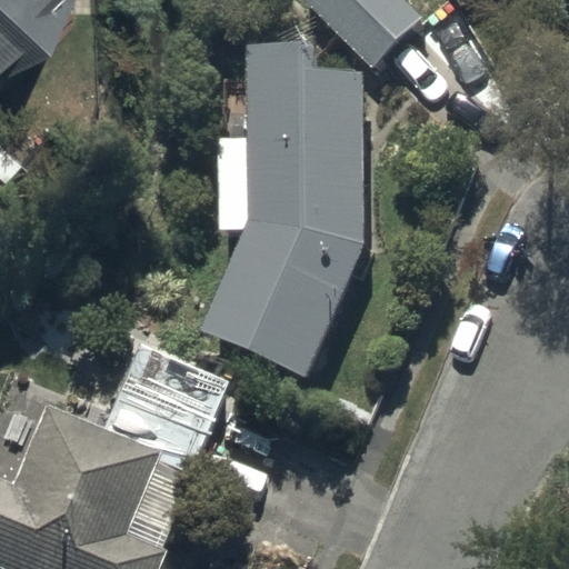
[(0,0),(0,85),(79,0),(0,0)]
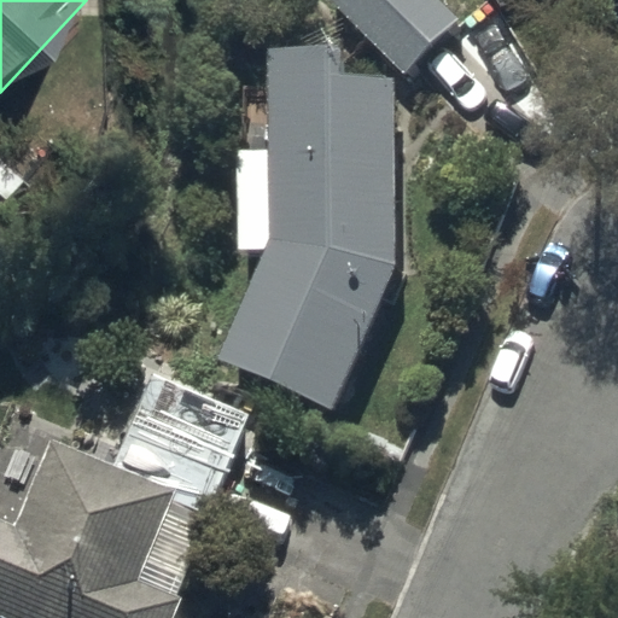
[(438,0),(328,0),(402,75),(459,21),(438,0)]
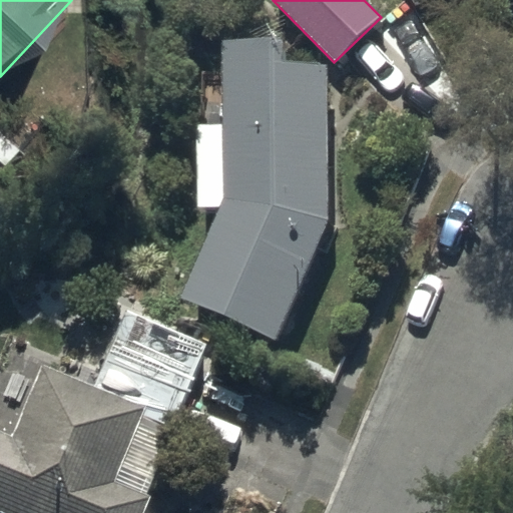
[(198,205),(219,205),(179,296),(273,338),(326,220),(326,66),(284,66),(284,39),(222,39),(222,126),(199,126),(198,205)]
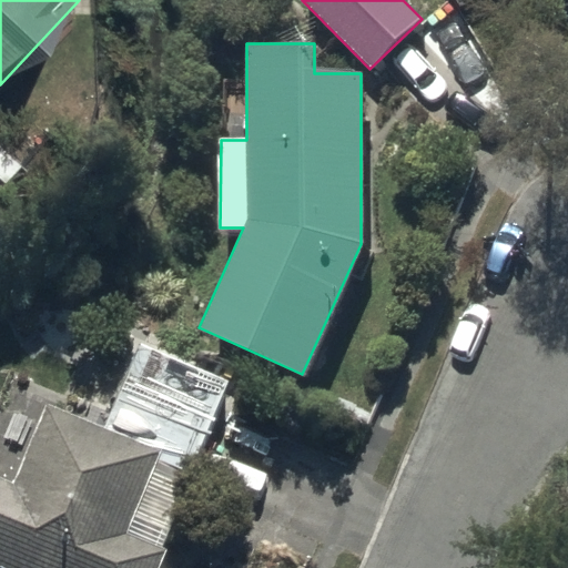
[(192,462),(227,377),(138,342),(105,425),(192,462)]
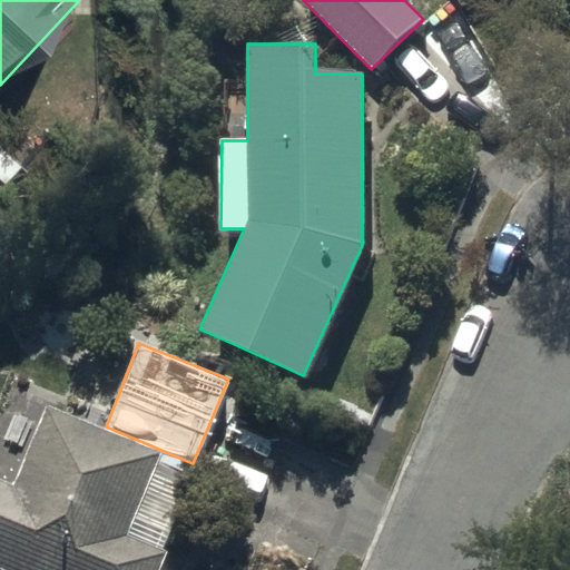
[(0,566),(10,569),(156,569),(166,549),(129,533),(136,517),(165,529),(193,463),(106,426),(50,402),(17,481),(0,473),(0,566)]
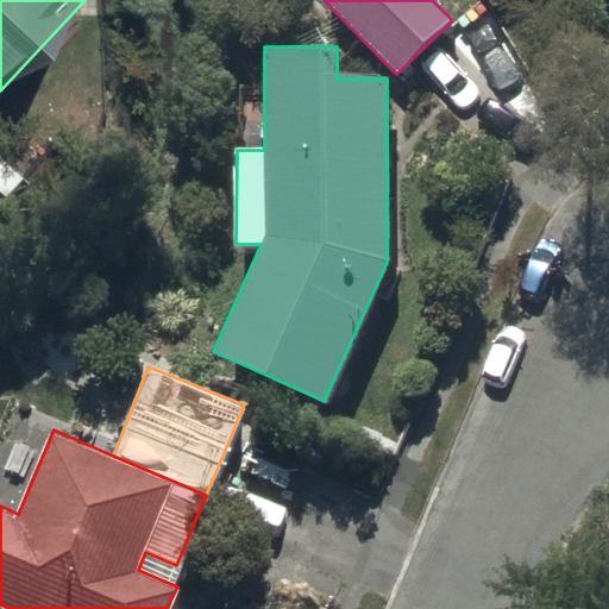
All buildings are outlined.
